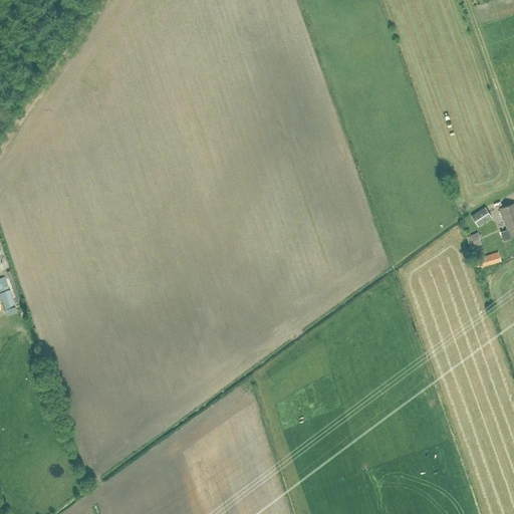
[(513,203),(499,209),(504,225),(506,224),(508,229),(500,232),(503,240),(513,235),(513,203)]
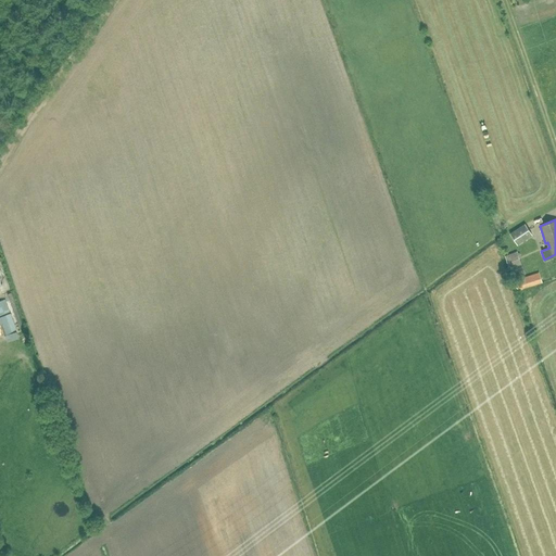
[(517,245),(532,235),(525,223),(509,234),(517,245)]
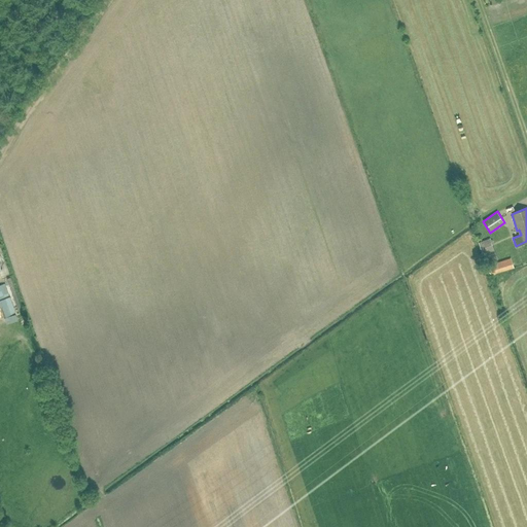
[(498,259),(490,238),(478,242),(486,264),(498,259)]
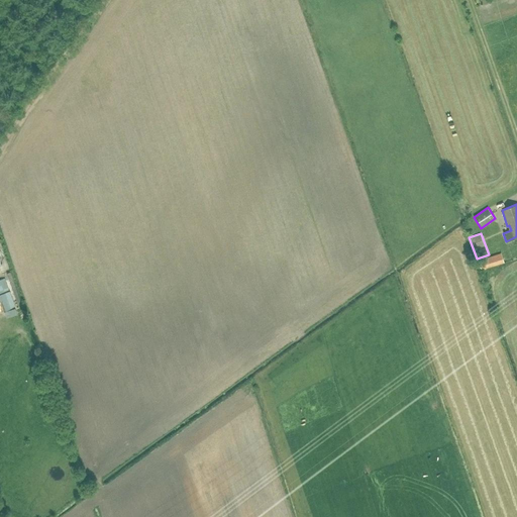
[(504,263),(501,252),(478,261),(481,270),(504,263)]
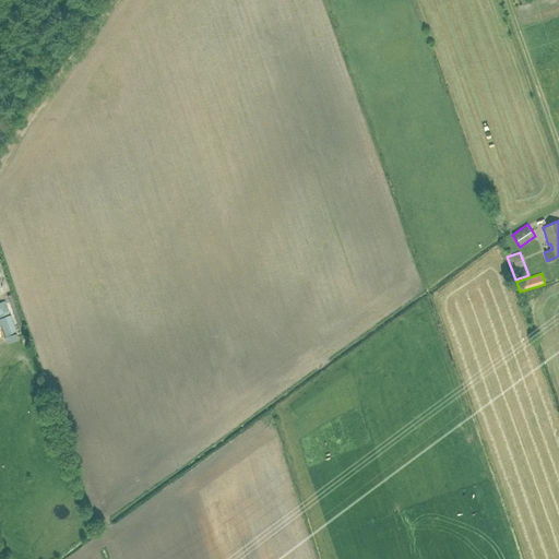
[(0,293),(9,292),(8,284),(2,285),(1,278),(0,277),(0,293)]
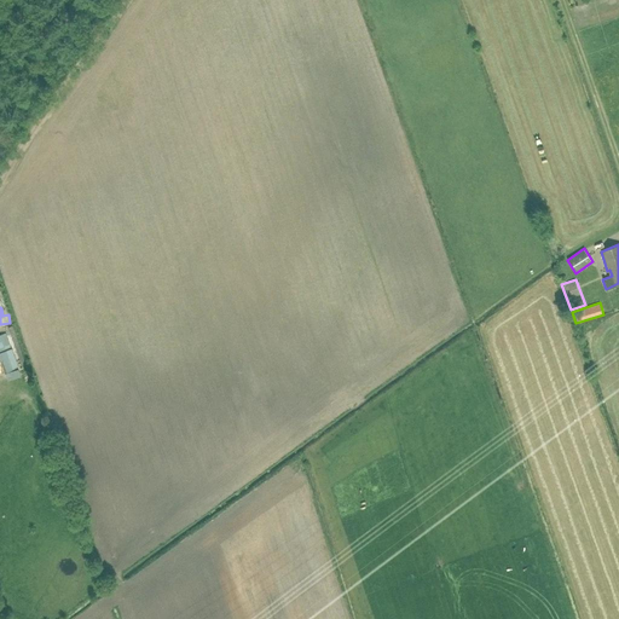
[(0,334),(0,358),(5,372),(18,369),(11,348),(10,348),(5,333),(0,334)]
